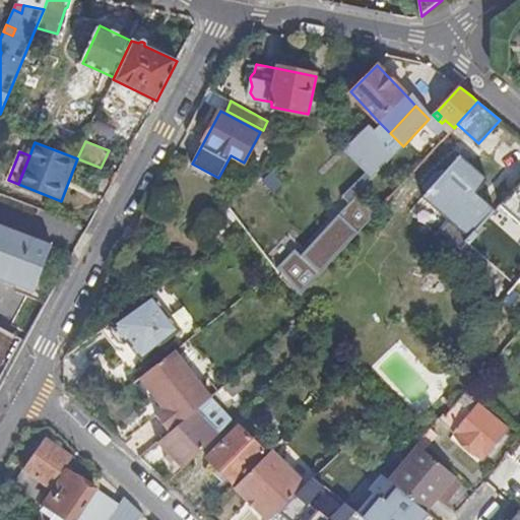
[(486,179),(459,155),(412,209),(437,232),(427,244),(448,262),(454,256),(456,259),(460,255),(493,284),(519,253),(519,240),(492,214),(494,210),(474,193),(486,179)]
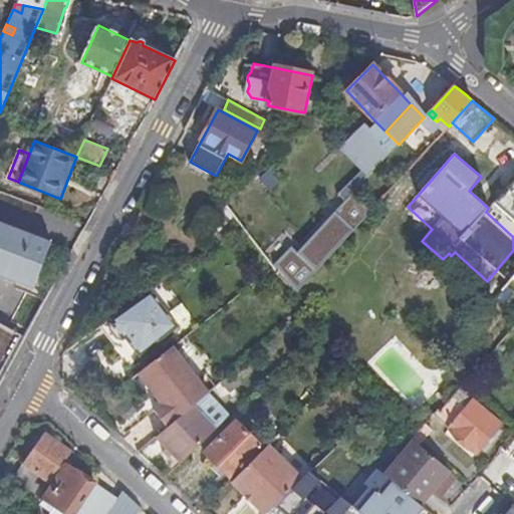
[(292,245),(274,264),(297,286),(369,210),(351,193),(297,250),(292,245)]
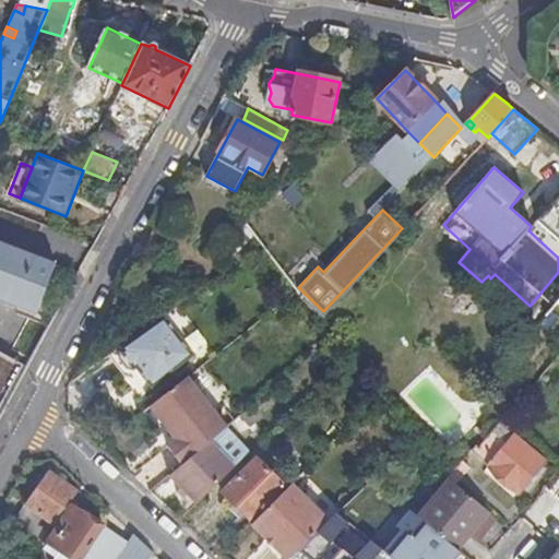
[(0,297),(37,312),(56,263),(55,262),(54,264),(0,242),(0,297)]
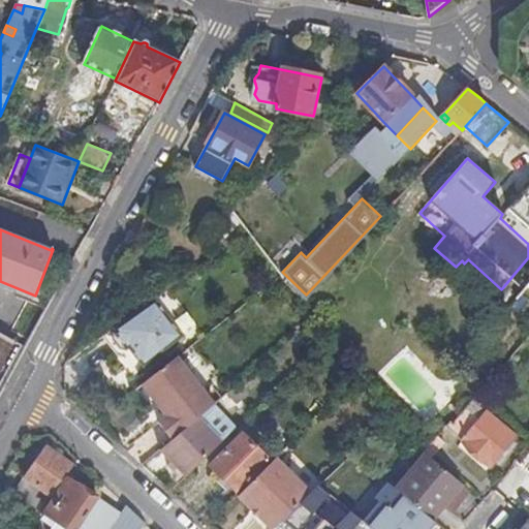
[(183,337),(155,300),(102,338),(119,359),(130,361),(138,371),(183,337)]
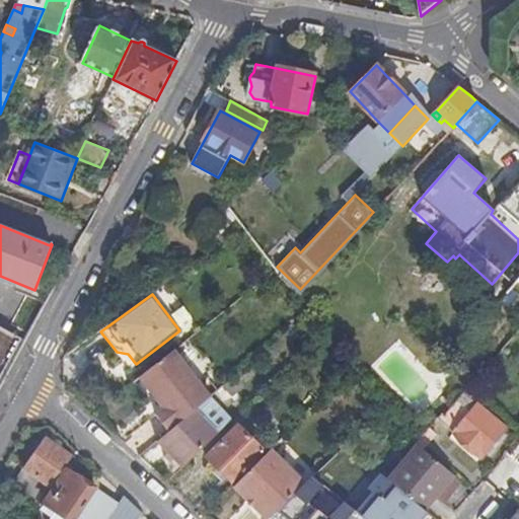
[(141,377),(135,382),(160,411),(158,414),(172,430),(199,408),(215,394),(175,350),(141,377)]
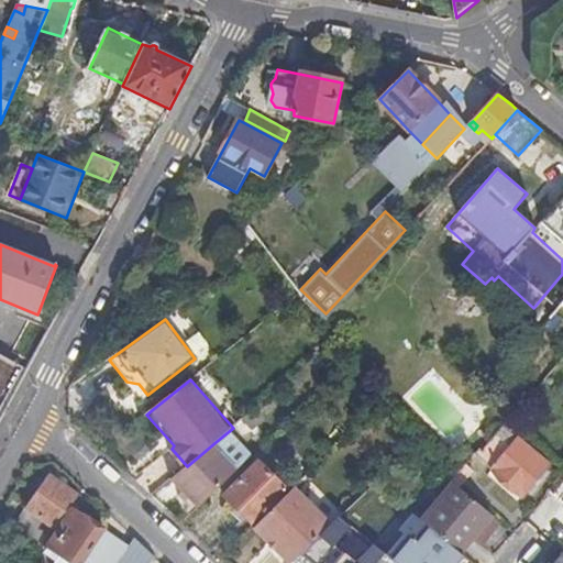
[(521,408),(506,395),(499,404),(514,417),(521,408)]
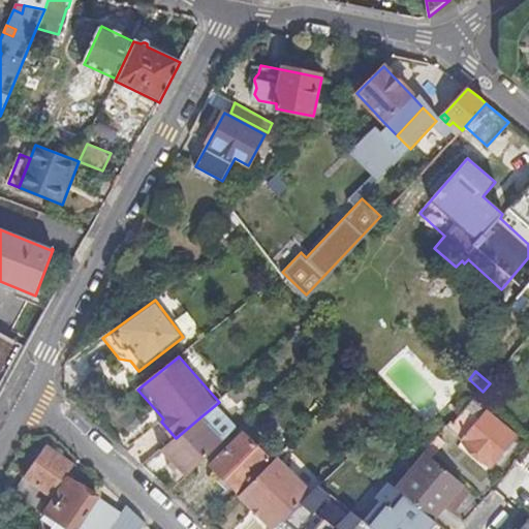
[(517,435),(474,401),(455,425),(452,423),(447,428),(492,466),(517,435)]
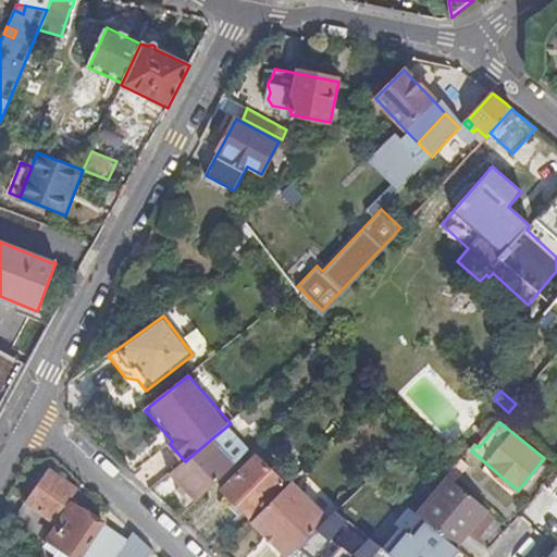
[(185,461),(172,473),(197,500),(237,462),(213,437),(185,461)]
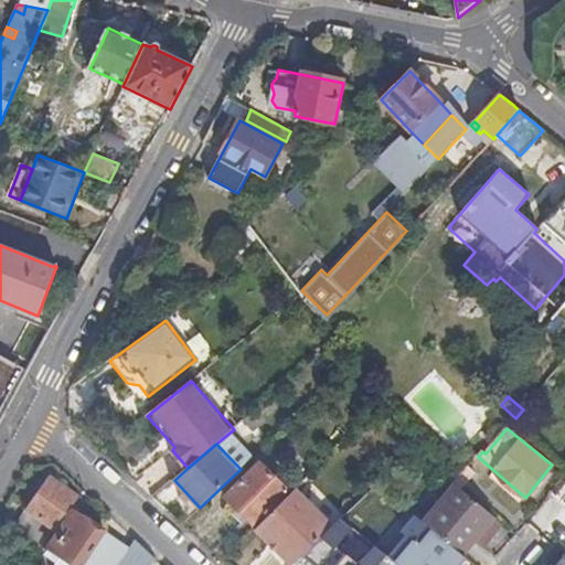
[(256,529),(290,494),(259,461),(225,496),(256,529)]
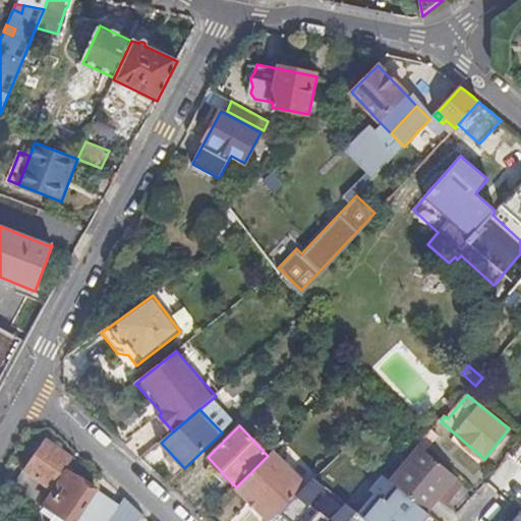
[(40,506),(73,458),(47,440),(14,487),(40,506)]
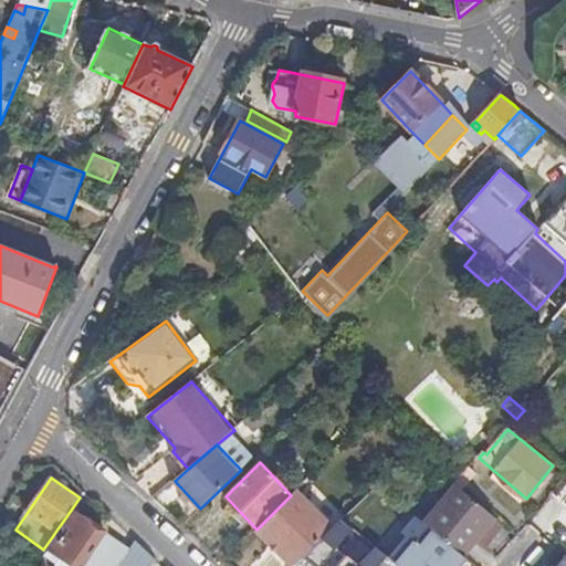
[(463,555),(475,540),(494,516),(458,486),(427,524),(463,555)]
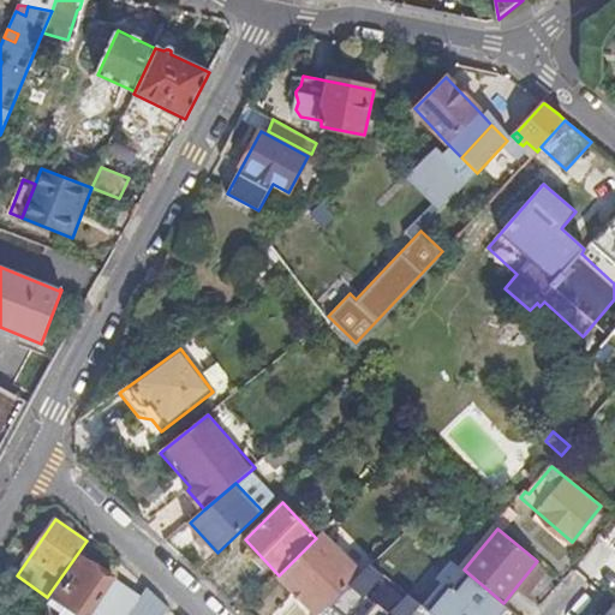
[(279,575),(278,577),(316,614),(320,614),(364,573),(322,532),(316,538),(279,575)]
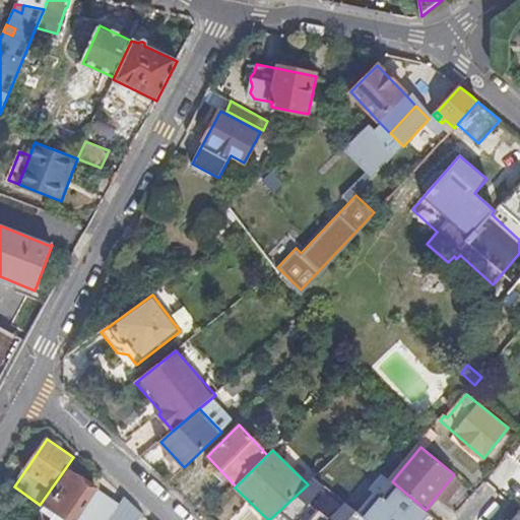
[(57,511),(53,517),(51,519),(78,519),(99,491),(68,470),(46,504),(57,511)]
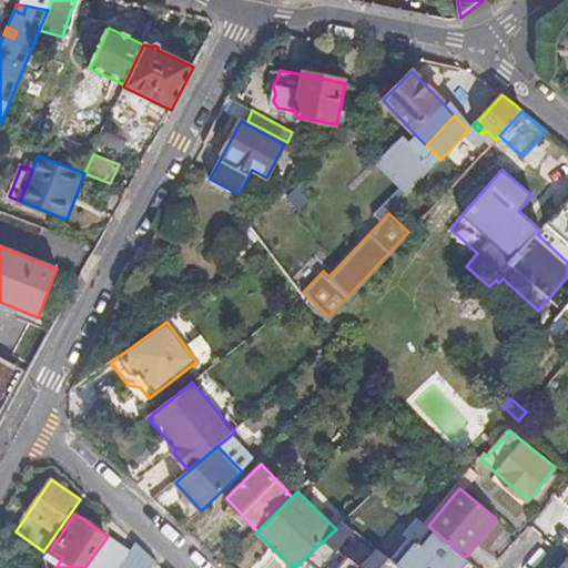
[(496,518),(477,541),(486,549),(506,526),(496,518)]
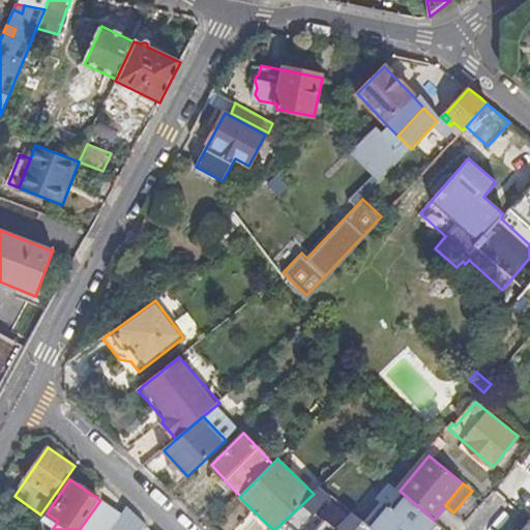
[(111,529),(121,514),(100,500),(80,529),(111,529)]
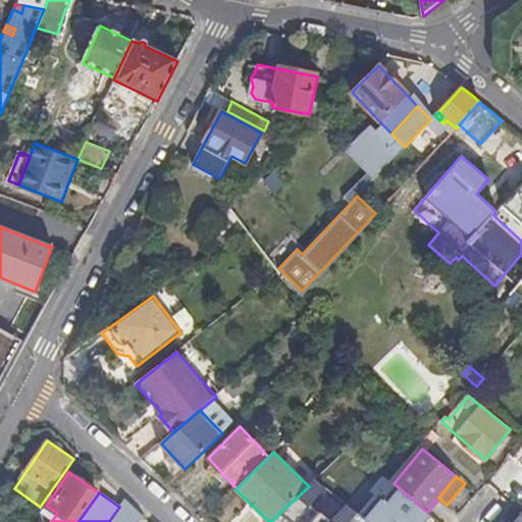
[(109,521),(141,521),(145,516),(125,498),(119,507),(109,521)]
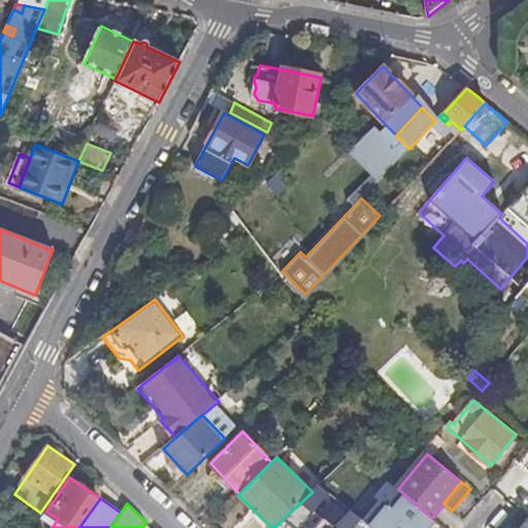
[(42,518),(54,525),(58,519),(46,512),(42,518)]
